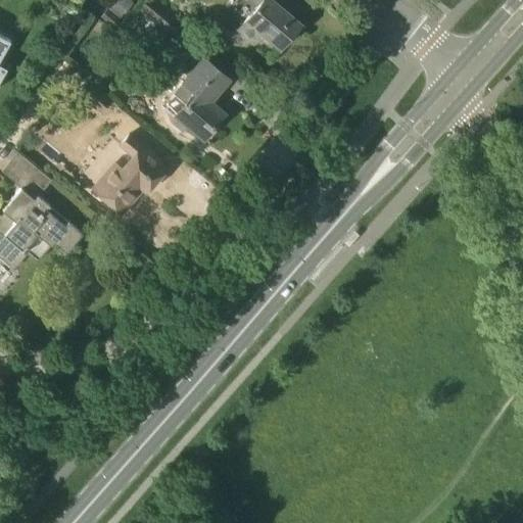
[(133,3),(129,0),(113,0),(107,8),(120,18),(133,3)]
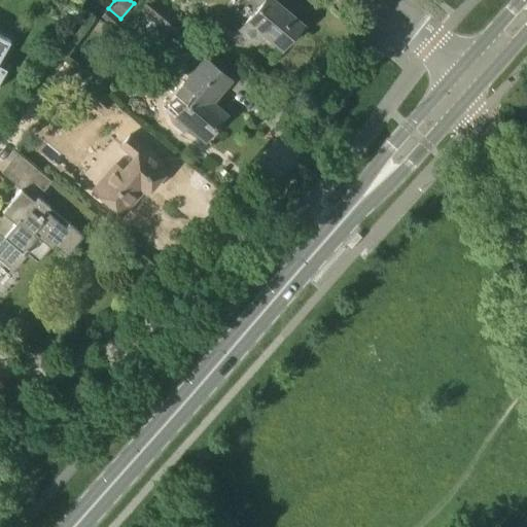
[(145,0),(138,8),(167,32),(178,19),(155,0),(145,0)]
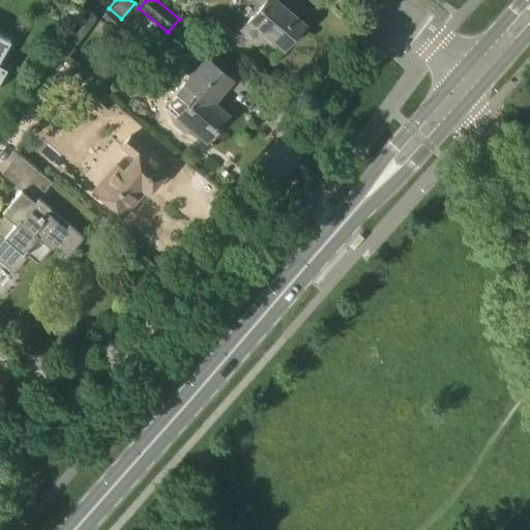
[(296,38),(294,36),(304,24),(288,10),(290,6),(282,0),(256,0),(262,5),(242,29),(257,40),(264,31),(284,49),(287,45),(289,47),(296,38)]
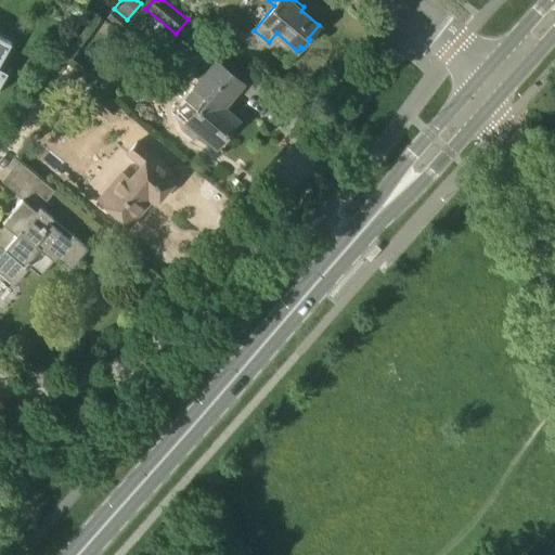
[(0,86),(8,73),(0,67),(0,62),(11,42),(0,36),(0,86)]
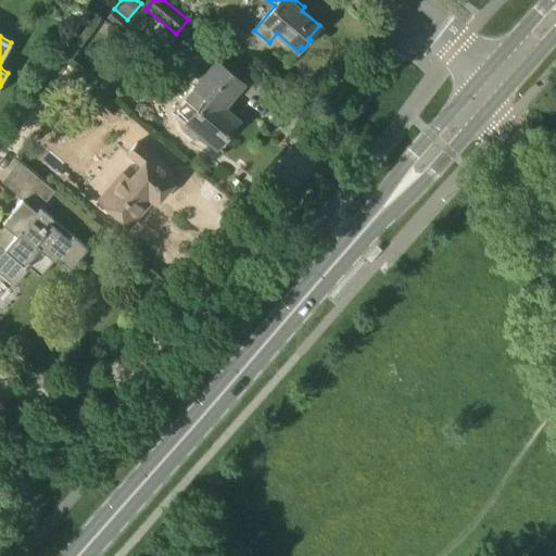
[(194,138),(200,131),(217,146),(220,142),(224,146),(231,136),(228,133),(238,122),(222,108),(242,84),(217,62),(196,86),(205,96),(196,106),(199,109),(188,122),(190,123),(184,130),(194,138)]
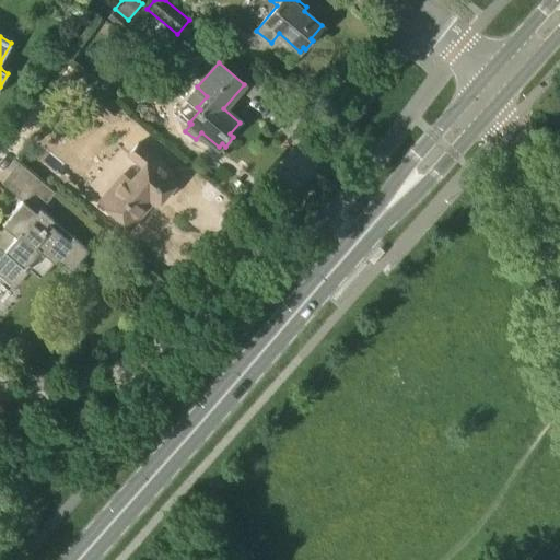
[(84,100),(108,119),(118,107),(94,88),(84,100)]
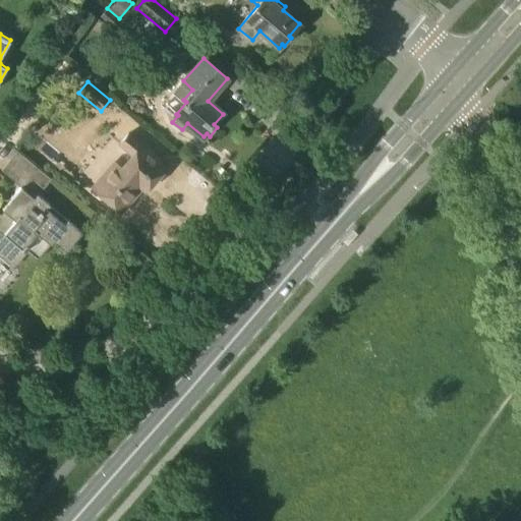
[(94,188),(121,212),(142,187),(147,190),(164,169),(158,164),(162,160),(130,133),(120,145),(133,156),(122,169),(115,163),(94,188)]
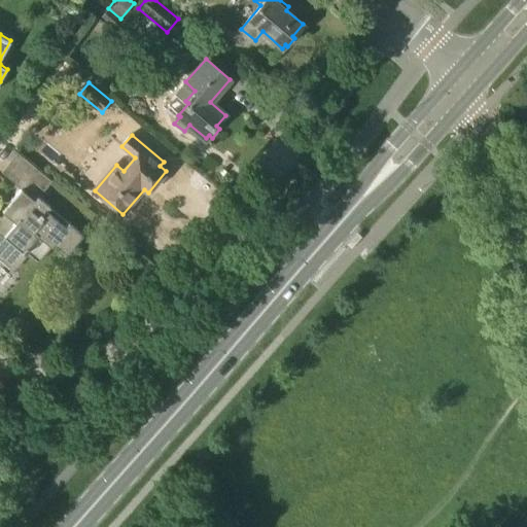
[(37,262),(51,247),(55,243),(67,253),(83,235),(69,222),(66,226),(47,211),(50,207),(39,197),(53,181),(38,169),(3,211),(6,214),(2,219),(0,217),(0,254),(13,267),(26,253),(37,262)]
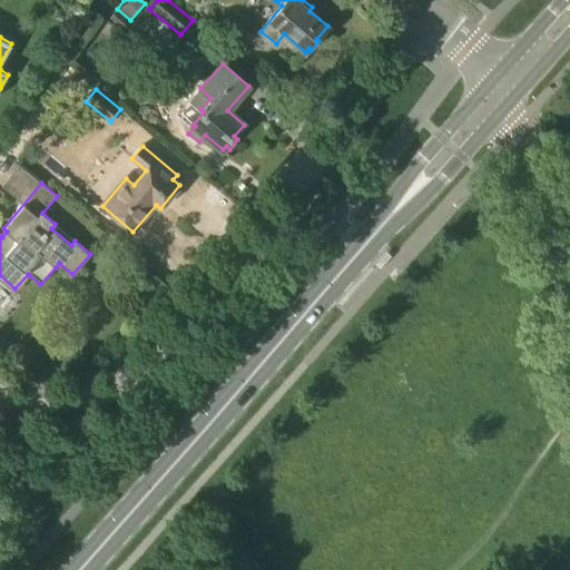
[(315,269),(325,256),(321,252),(310,265),(315,269)]
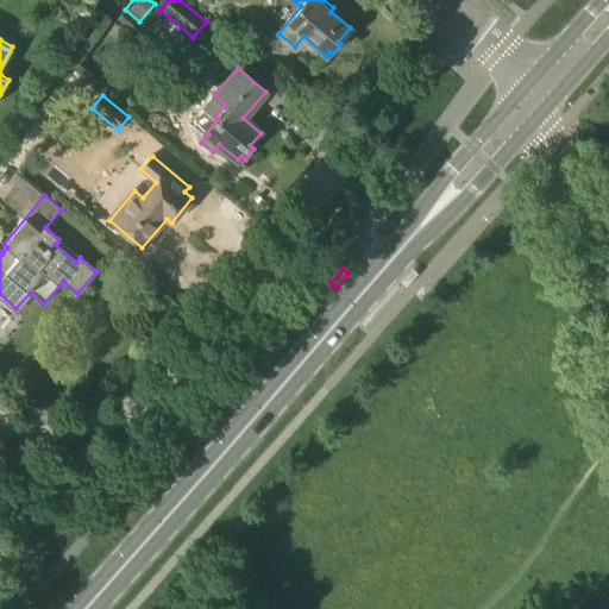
[(408,287),(420,272),(415,269),(402,282),(408,287)]
